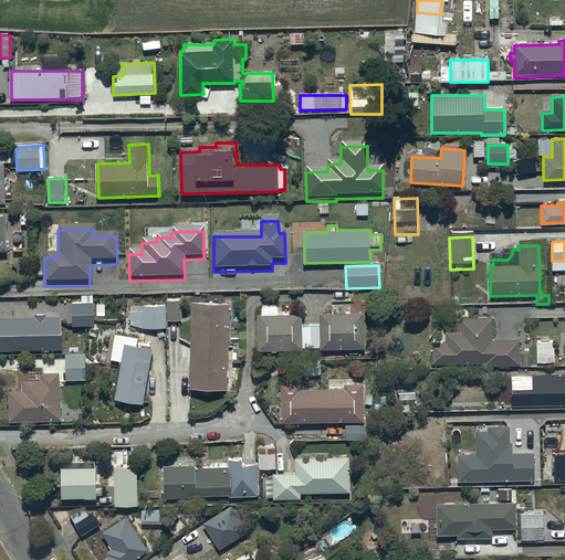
[(181,302),(167,302),(168,323),(181,323),(181,302)]
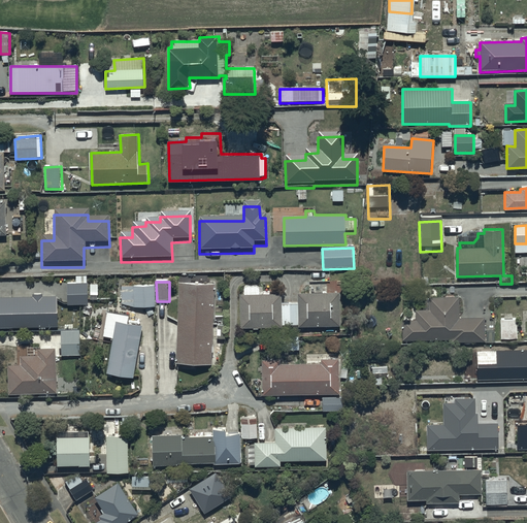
[(213,283),(179,282),(178,363),(212,363),(213,283)]
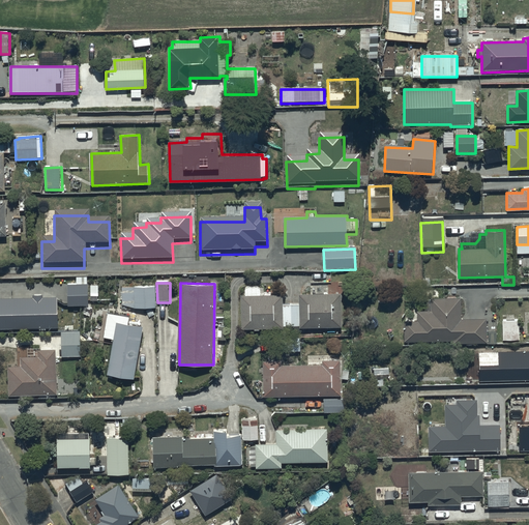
[(245,295),(242,295),(242,329),(319,329),(319,337),(335,337),(335,328),(341,328),(341,294),(299,294),(299,307),(283,307),(283,295),(261,295),(261,288),(245,288),(245,295)]
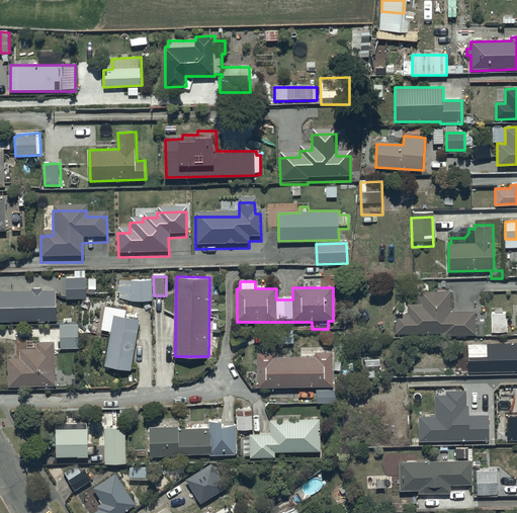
[(84,282),(65,283),(65,305),(85,304),(84,282)]
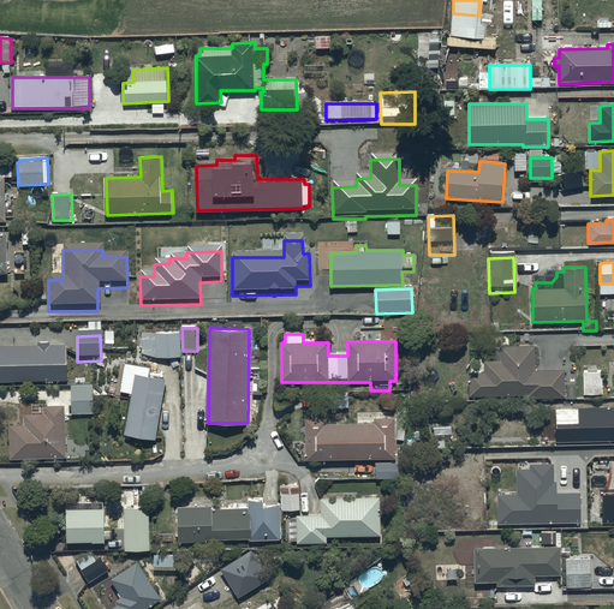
[(180,335),(141,335),(142,356),(156,359),(180,359),(180,335)]
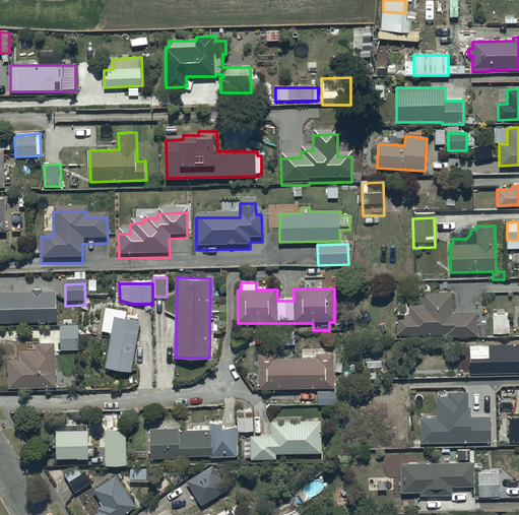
[(452,295),(418,295),(405,296),(405,314),(408,314),(408,318),(396,318),(396,337),(445,336),(445,337),(477,337),(477,339),(487,338),(485,327),(477,327),(477,313),(453,313),(452,295)]
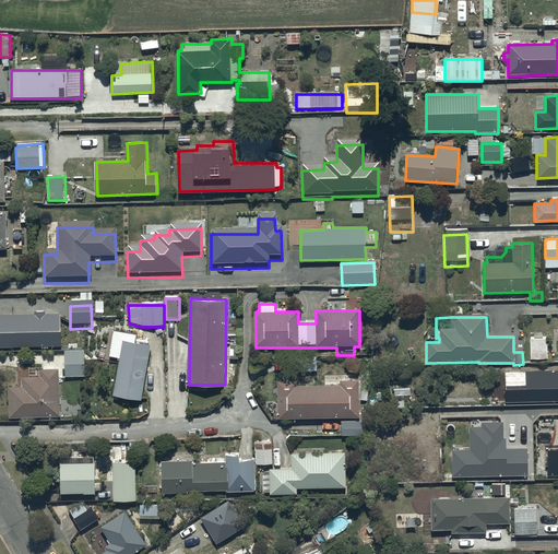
[(58,320),(0,321),(0,346),(58,346),(58,320)]
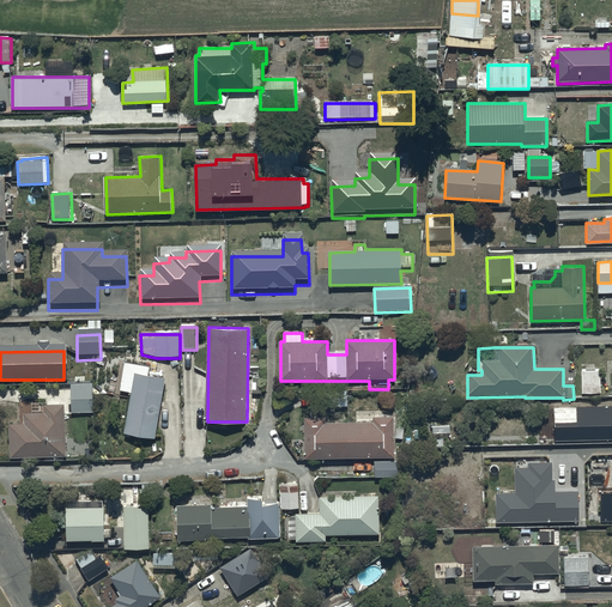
[(152,366),(125,363),(120,393),(132,394),(126,432),(156,437),(165,376),(151,374),(152,366)]
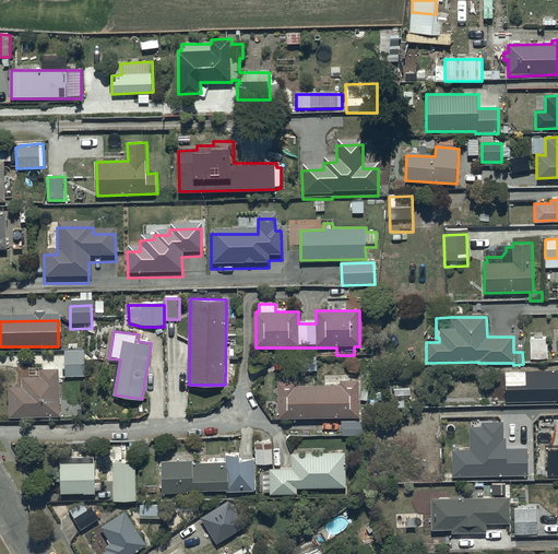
[(547,339),(531,339),(531,361),(547,360),(547,339)]
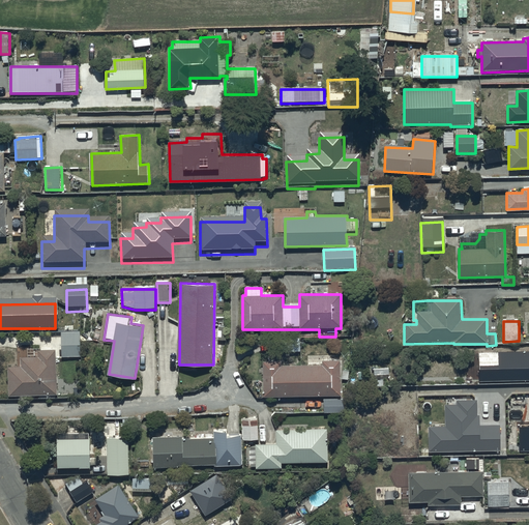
[(81,357),(80,333),(61,334),(61,357),(66,357),(66,361),(70,361),(70,358),(81,357)]
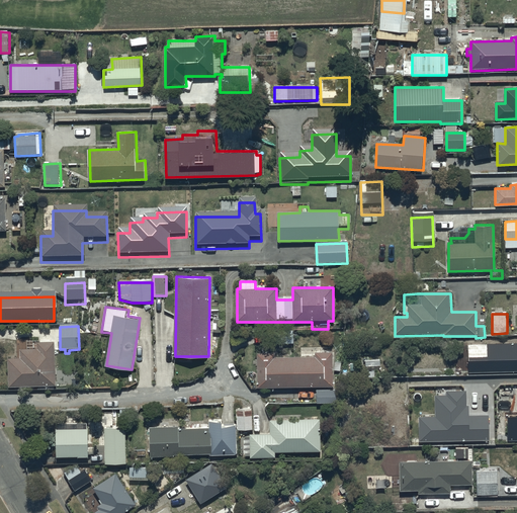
[(20,357),(9,358),(9,387),(57,386),(56,338),(45,338),(46,341),(37,341),(37,348),(20,348),(20,357)]
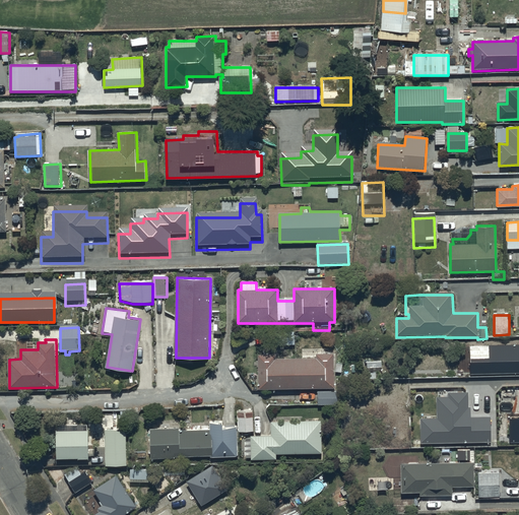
[(518,349),(468,351),(469,379),(518,378),(518,349)]
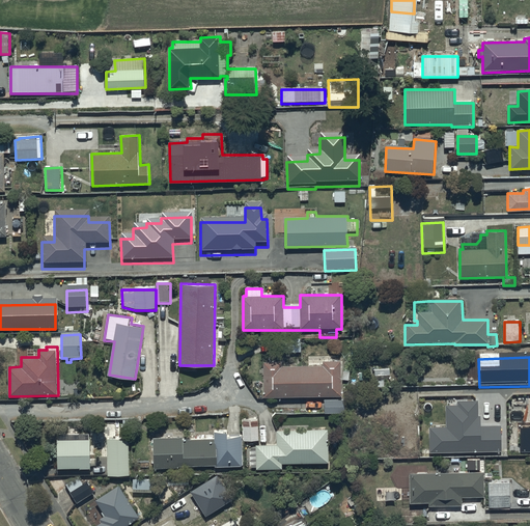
[(281,361),(262,361),(262,397),(341,396),(341,361),(306,361),(306,365),(281,365),(281,361)]
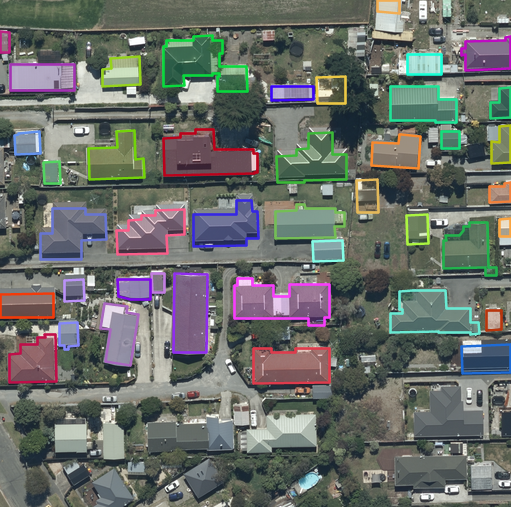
[(332,385),(312,386),(312,398),(333,398),(332,385)]
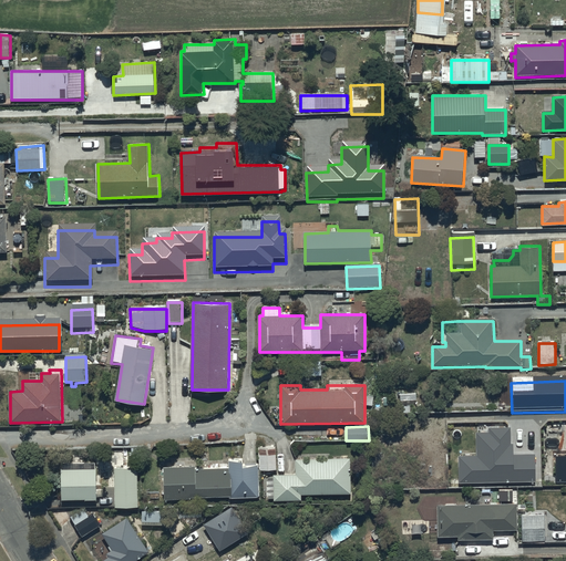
[(475,456),(460,456),(460,482),(535,481),(534,455),(514,455),(514,444),(511,444),(511,426),(489,427),(489,433),(475,433),(475,456)]
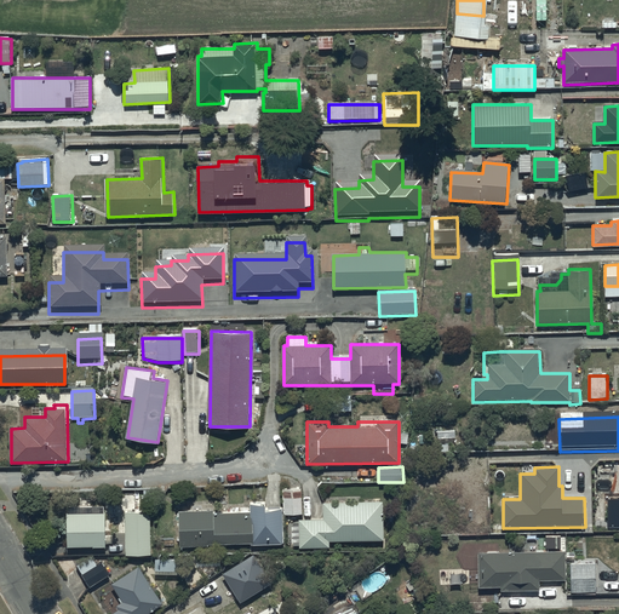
[(301,489),(284,491),(284,516),(302,515),(301,489)]
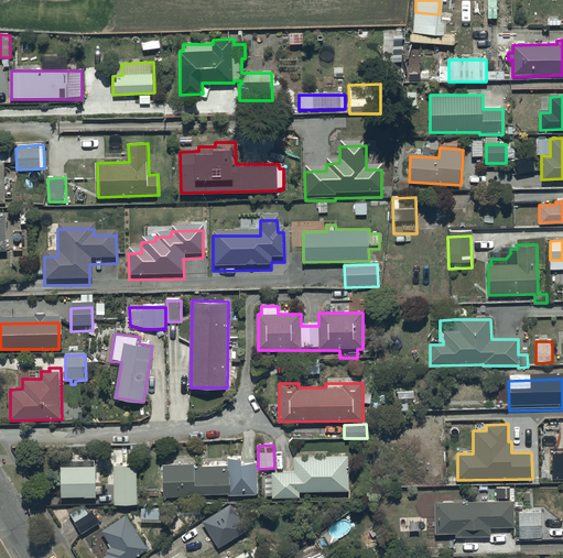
[(348,456),(293,457),(294,473),(271,473),(271,498),(295,498),(294,492),(348,491),(348,456)]
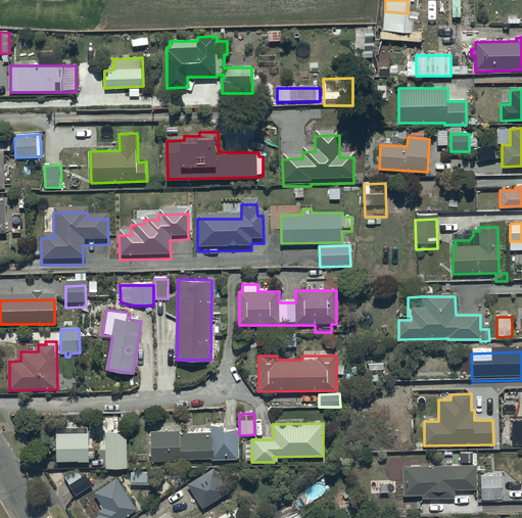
[(181,430),(151,431),(152,461),(176,461),(176,460),(210,459),(210,460),(238,460),(238,425),(210,426),(210,432),(181,433),(181,430)]
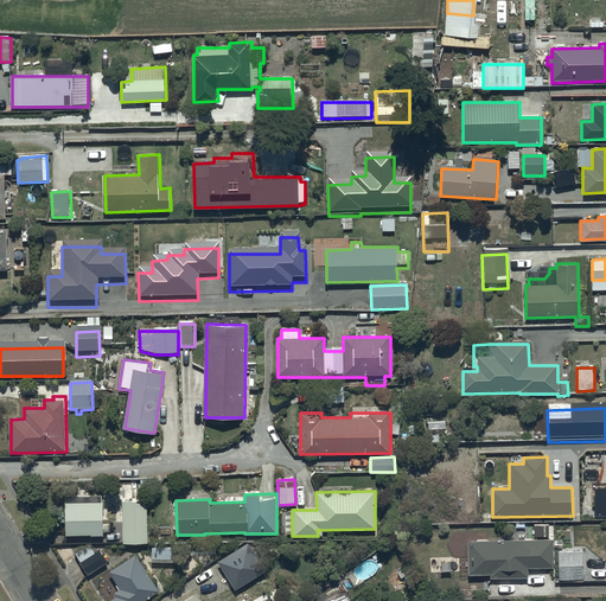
[(605,494),(594,496),(594,522),(605,522),(605,494)]
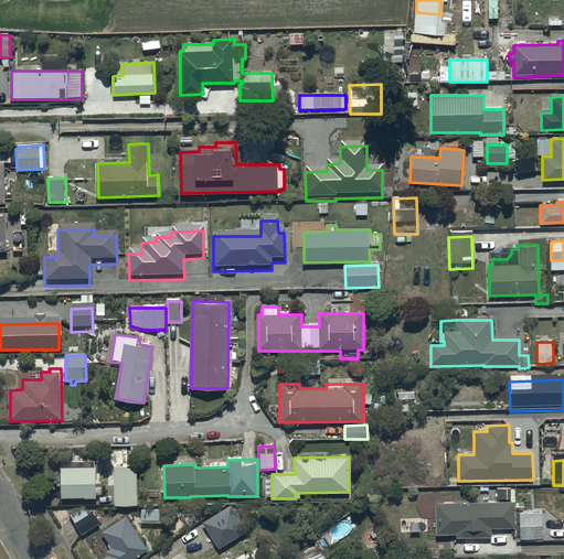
[(96,462),(63,462),(63,498),(96,497),(96,462)]
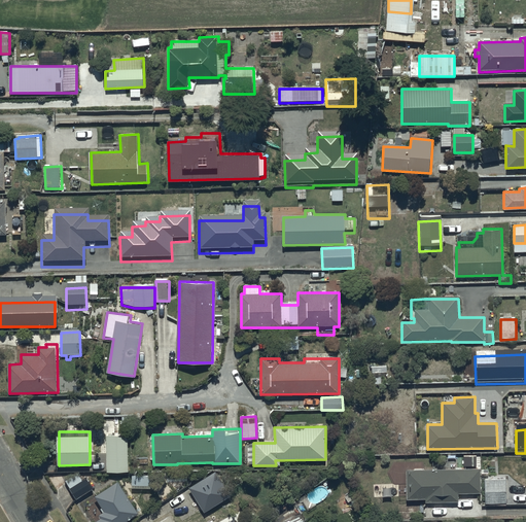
[(128,435),(107,435),(107,473),(129,472),(128,435)]
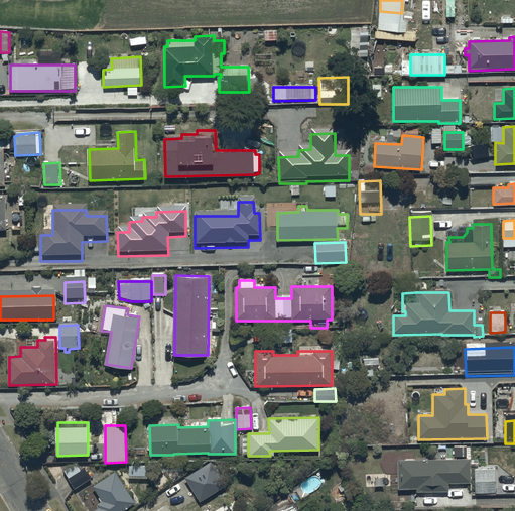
[(485,467),(485,446),(475,446),(475,467),(485,467)]
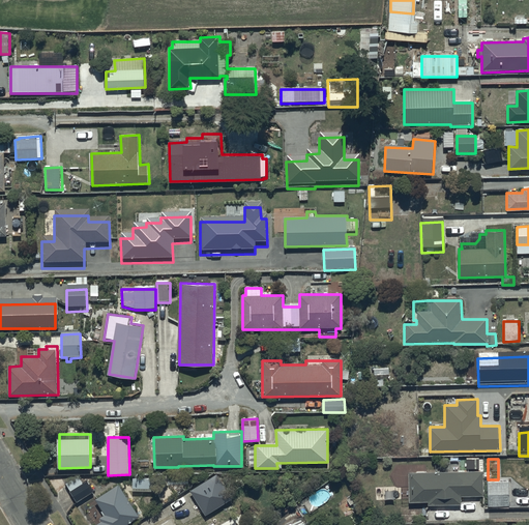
[(483,472),(408,472),(408,503),(428,503),(428,505),(460,505),(460,498),(483,498),(483,472)]
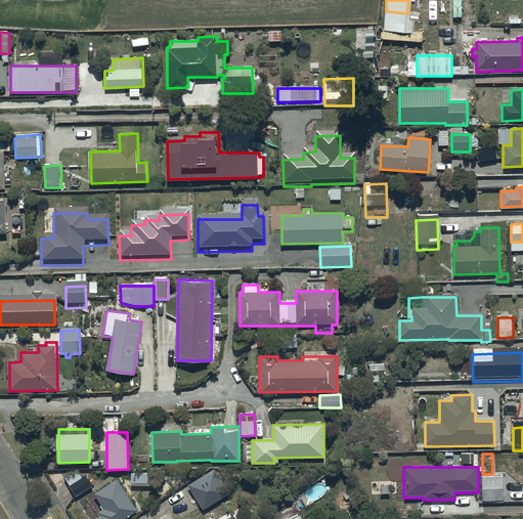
[(229,493),(215,469),(187,486),(203,510),(229,493)]
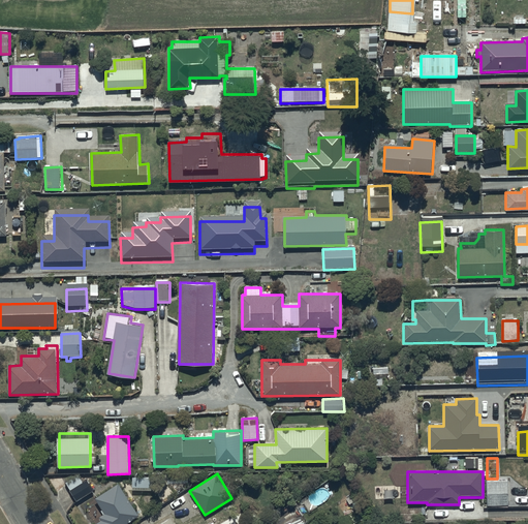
[(79,476),(66,484),(76,503),(94,493),(87,481),(82,484),(79,476)]
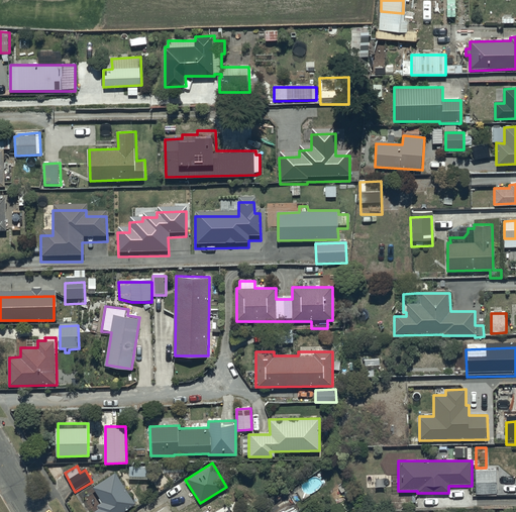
[(150,468),(129,468),(129,481),(150,482),(150,468)]
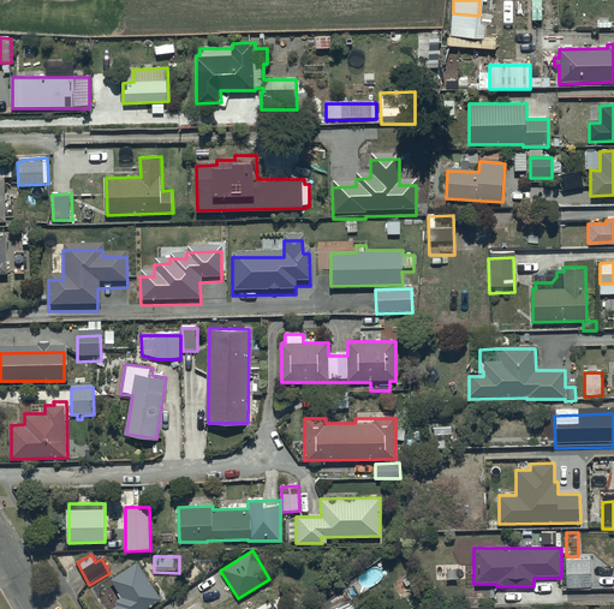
[(589,559),(565,559),(566,589),(572,587),(572,592),(590,592),(589,559)]
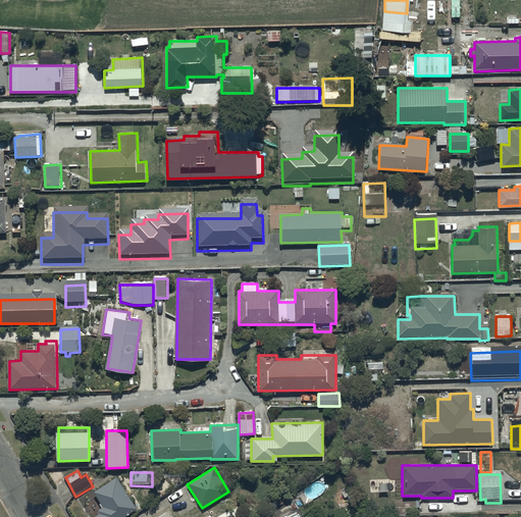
[(117,475),(94,489),(103,506),(99,508),(103,514),(100,516),(125,516),(137,510),(117,475)]
